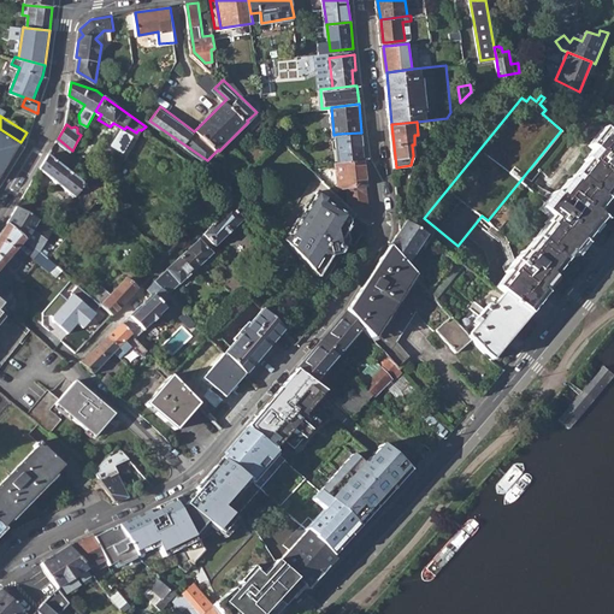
[(518,301),(531,312),(558,279),(554,276),(572,253),(577,257),(602,225),(600,223),(603,218),(598,213),(608,200),(604,198),(610,189),(613,190),(613,133),(604,127),(589,145),(594,148),(585,159),(588,160),(572,181),(570,178),(556,194),(553,192),(539,207),(549,216),(544,222),(547,223),(525,251),(523,249),(506,270),(508,271),(495,287),(507,295),(513,299),(517,302),(518,301)]
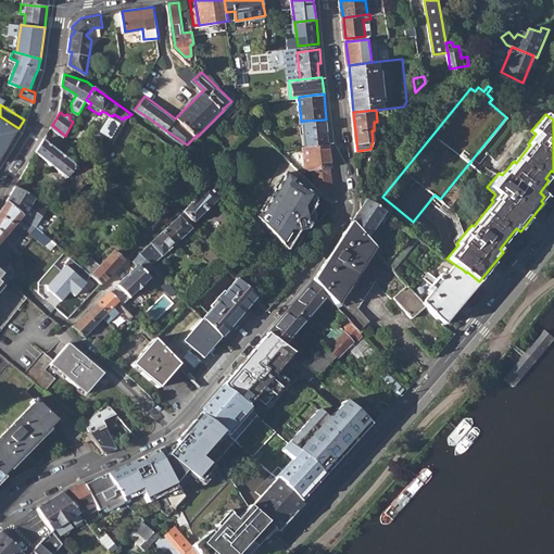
[(0,159),(19,128),(0,116),(0,159)]
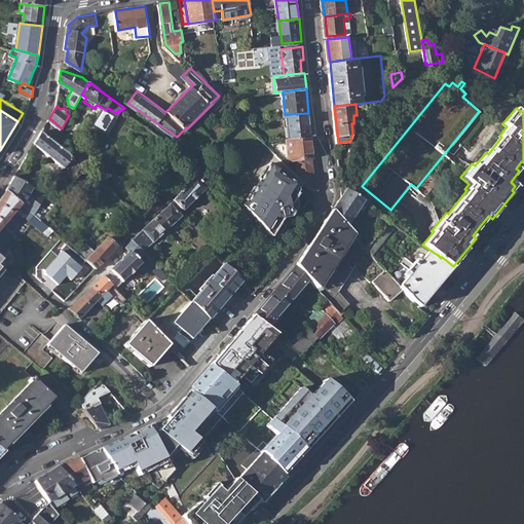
[(288,114),(290,138),(311,137),(308,113),(288,114)]
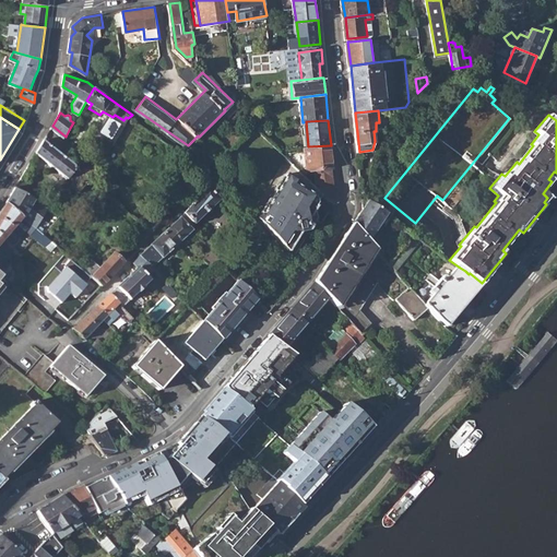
[(272,233),(295,257),(319,217),(318,203),(320,198),(324,191),(319,186),(317,184),(268,135),(233,191),(259,220),(272,233)]
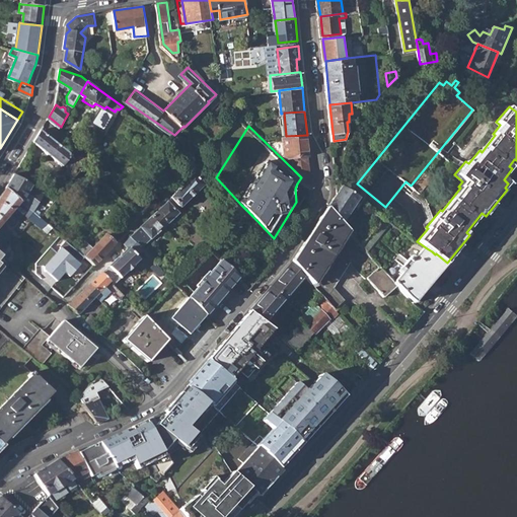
[(34,140),(64,165),(72,155),(69,152),(42,129),(34,140)]
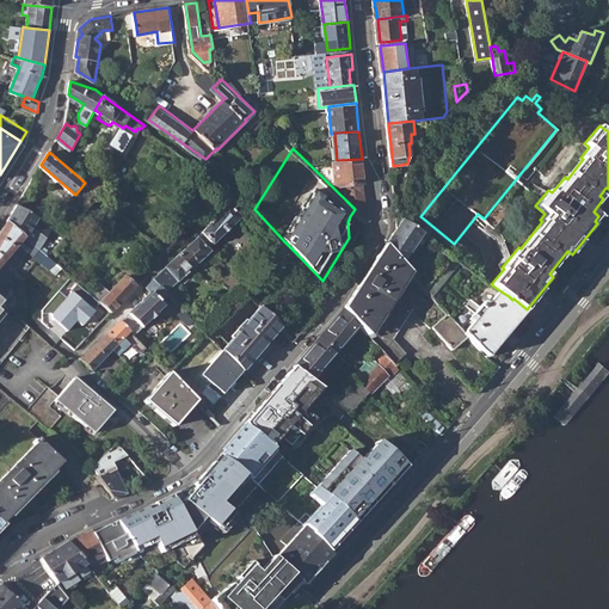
[(334,161),(337,185),(345,184),(346,201),(349,203),(355,209),(368,221),(362,159),(337,160),(334,161)]
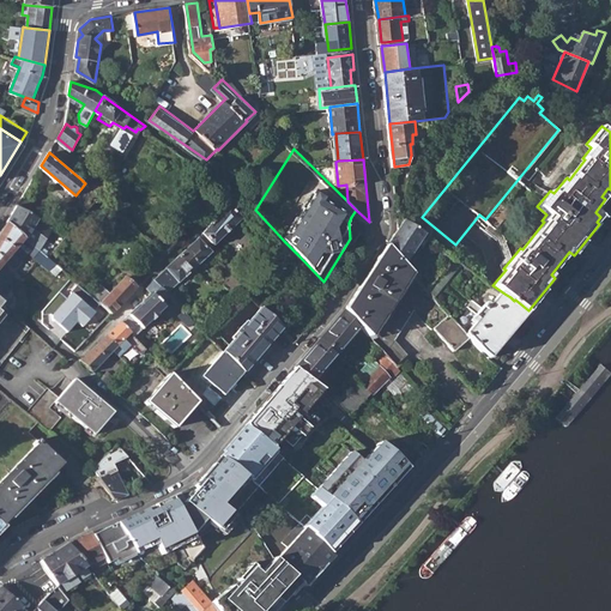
[(85,183),(89,186),(96,180),(88,173),(82,180),(85,183)]
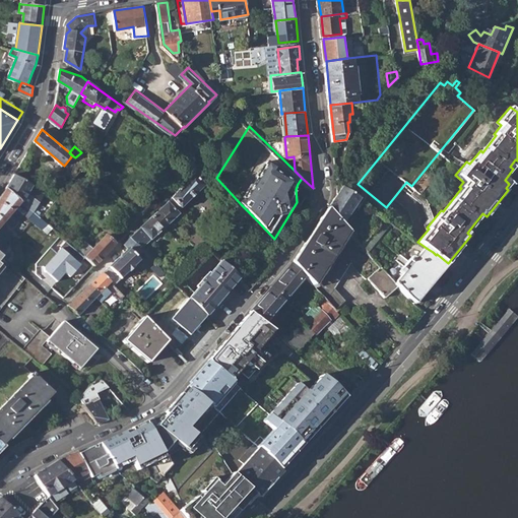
[(75,157),(72,155),(64,166),(71,171),(79,162),(75,157)]
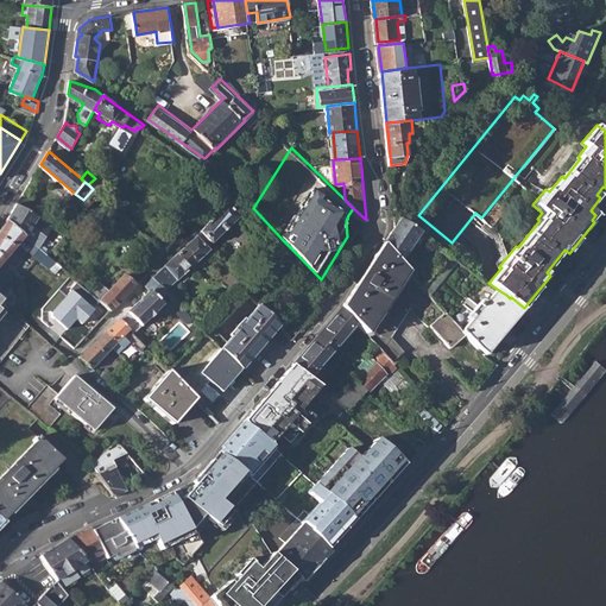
[(18,202),(33,213),(39,202),(24,193),(18,202)]
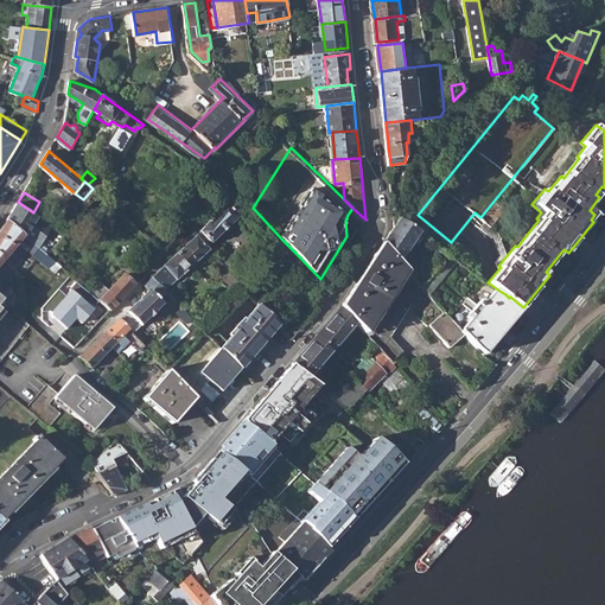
[(227,199),(202,229),(214,241),(241,215),(227,199)]
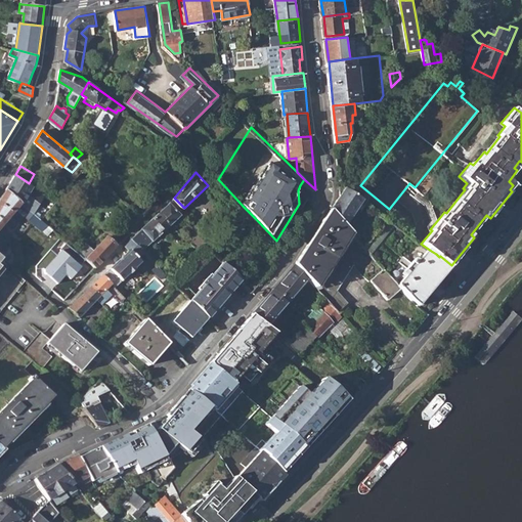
[(29,183),(15,174),(7,187),(23,202),(36,213),(46,193),(29,183)]
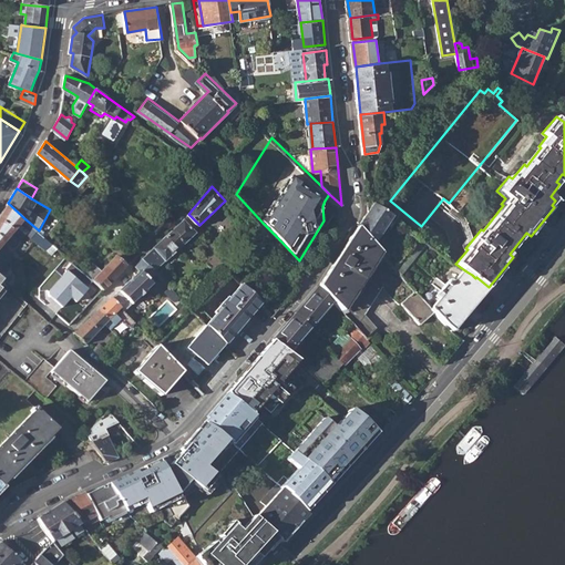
[(60,208),(68,213),(74,205),(67,199),(60,208)]
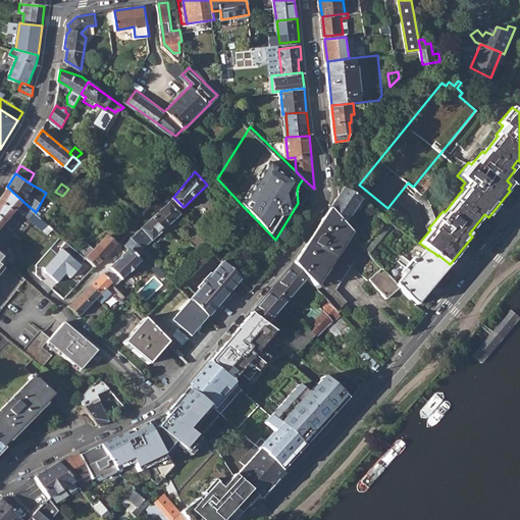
[(0,253),(5,259),(14,248),(0,235),(0,225),(11,213),(20,220),(27,214),(43,229),(48,223),(36,212),(22,201),(7,187),(0,198),(0,253)]
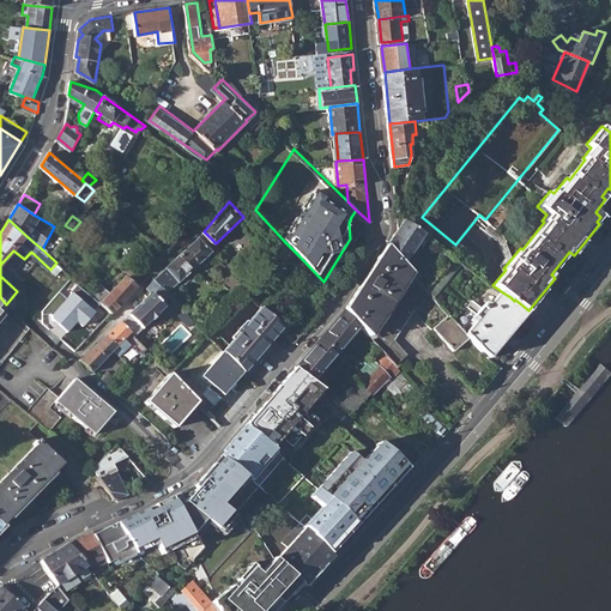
[(389,243),(406,262),(425,235),(407,219),(389,243)]
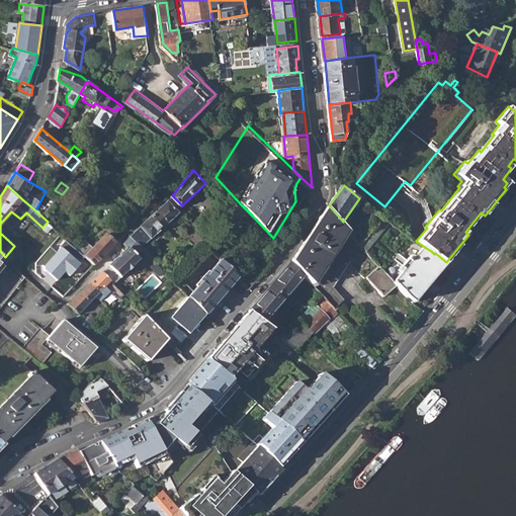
[(167,200),(177,210),(182,205),(172,195),(167,200)]
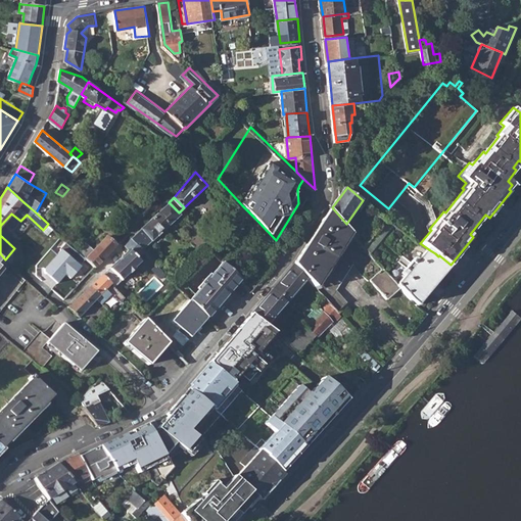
[(138,242),(143,248),(180,214),(179,212),(169,202),(126,244),(130,248),(131,249),(138,242)]
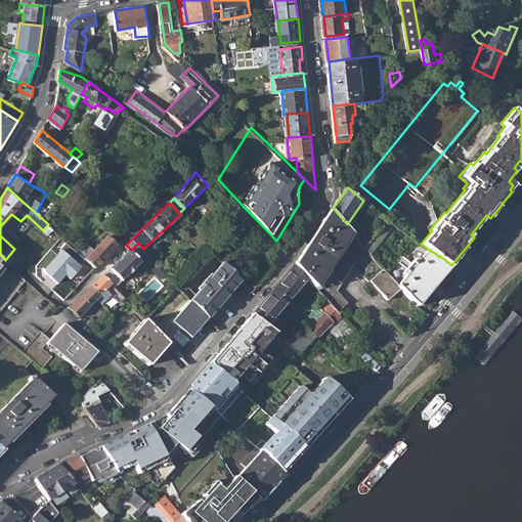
[(249,223),(255,218),(243,206),(237,211),(249,223)]
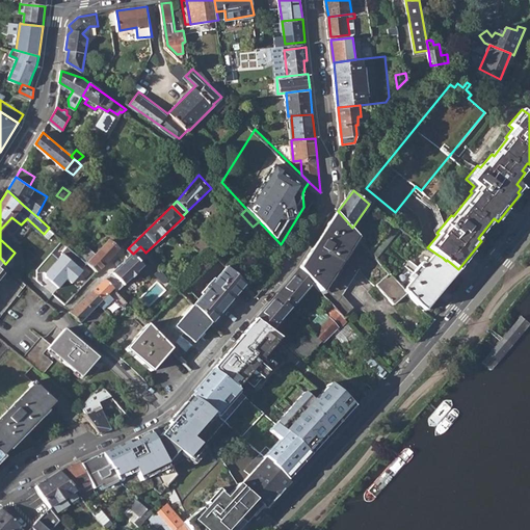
[(332,302),(344,316),(354,306),(343,293),(363,265),(366,272),(377,284),(378,283),(391,272),(379,259),(373,250),(352,228),(338,211),(299,267),(314,283),(332,302)]
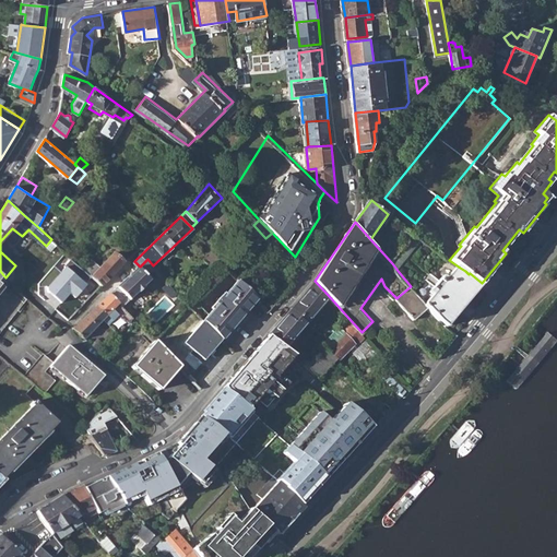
[(392,263),(399,272),(399,271),(422,240),(413,234),(392,263)]
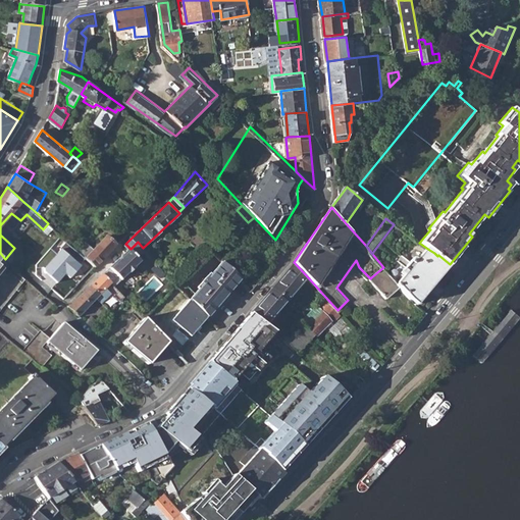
[(87,257),(96,265),(116,244),(108,236),(87,257)]
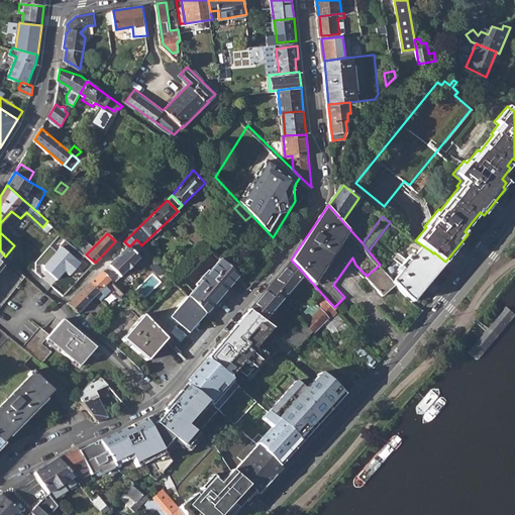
[(128,245),(110,263),(122,276),(140,258),(138,254),(144,248),(141,245),(136,239),(129,246),(128,245)]
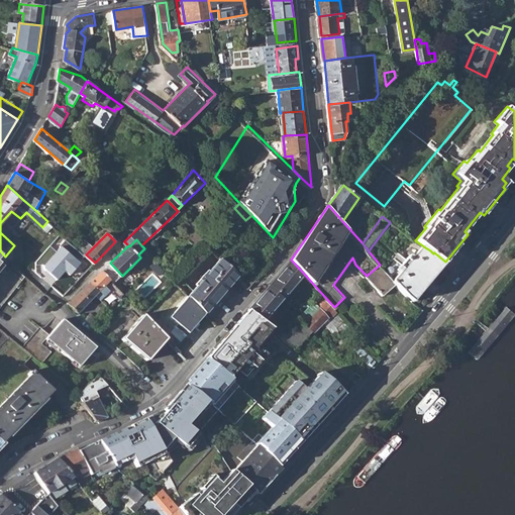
[(267,247),(276,258),(283,249),(284,248),(275,239),(267,247)]
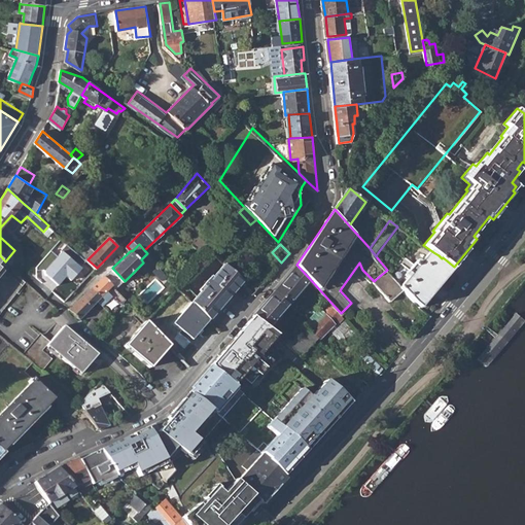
[(151,249),(147,253),(161,267),(169,275),(173,271),(151,249)]
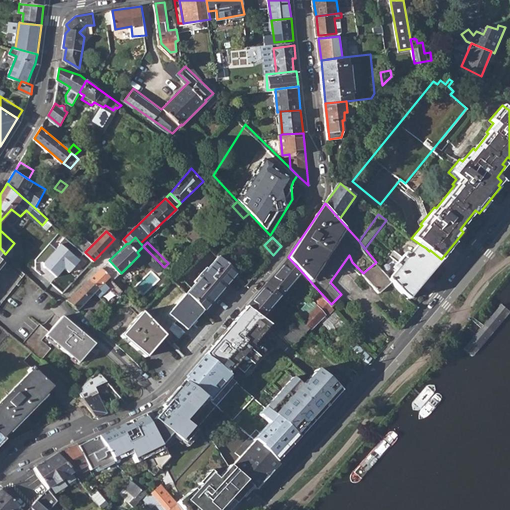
[(402,267),(391,279),(393,281),(403,292),(409,297),(441,259),(430,250),(429,251),(426,248),(421,245),(410,258),(406,255),(398,264),(402,267)]
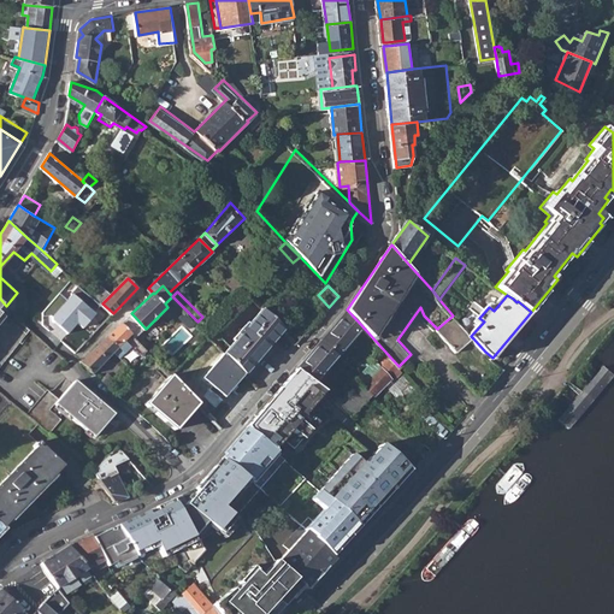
[(0,299),(0,369),(31,326),(6,306),(0,299)]
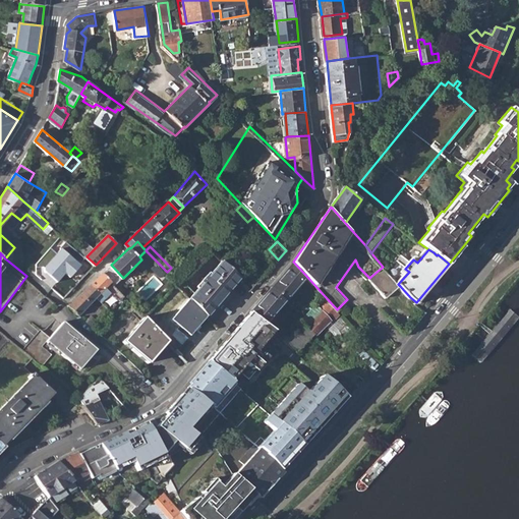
[(190,297),(208,314),(240,277),(223,258),(190,297)]
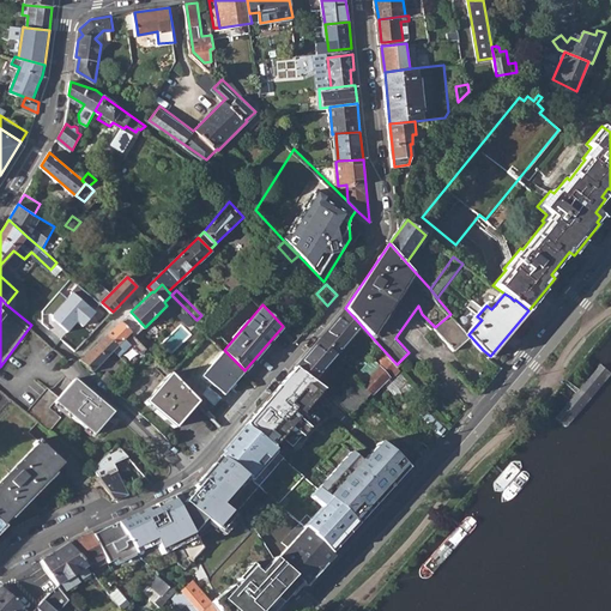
[(340,351),(362,326),(345,308),(322,336),(340,351)]
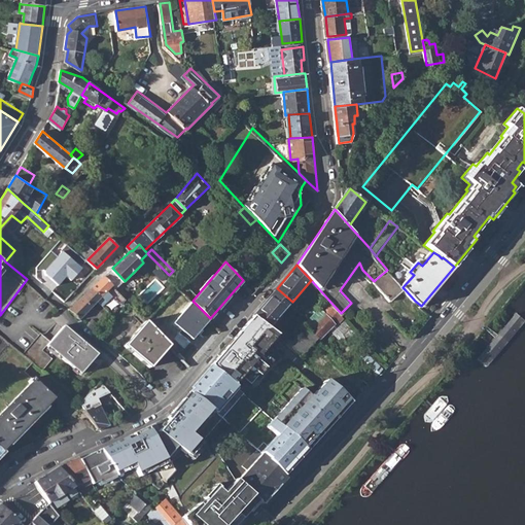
[(169,275),(161,267),(160,268),(156,272),(165,279),(169,275)]
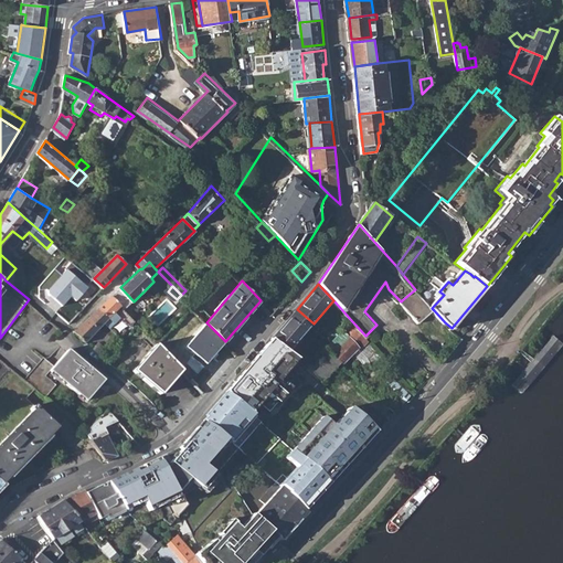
[(126,308),(134,301),(120,287),(113,295),(121,305),(126,308)]
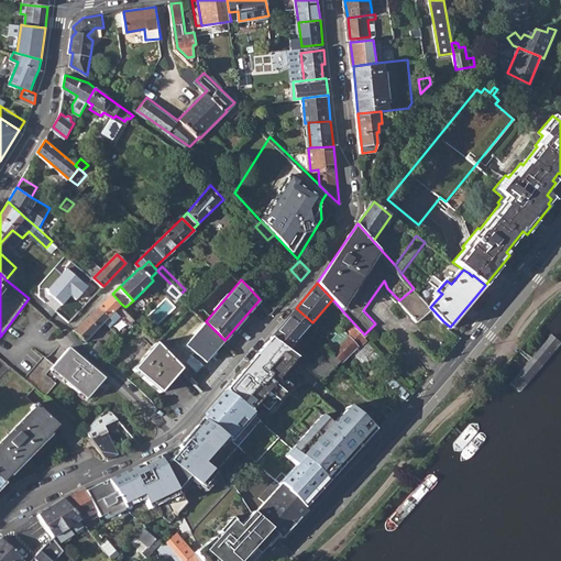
[(419,320),(432,309),(430,307),(414,288),(400,299),(419,320)]
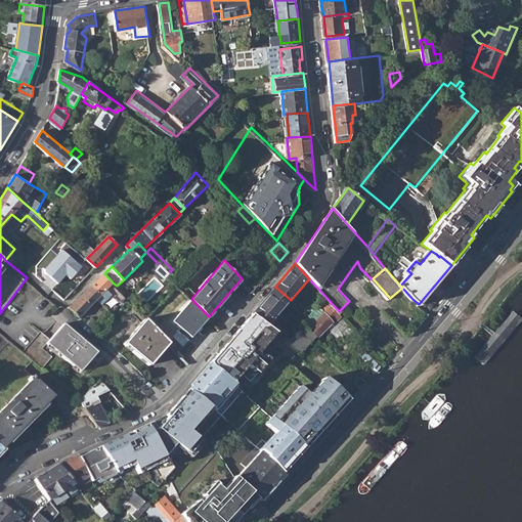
[(81,315),(113,283),(104,273),(71,306),(81,315)]
